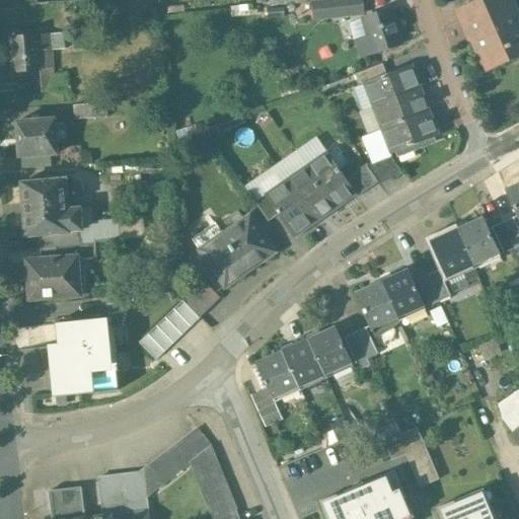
[(362,0),(343,0),(313,3),(315,20),(364,14),(362,0)]
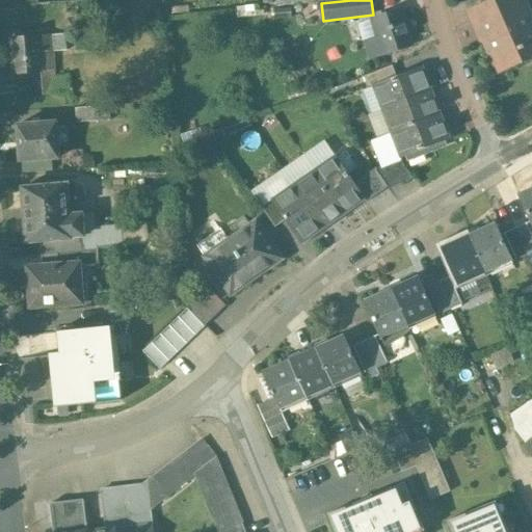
[(531,49),(531,29),(520,0),(496,0),(473,9),(501,75),(524,65),(520,54),(531,49)]
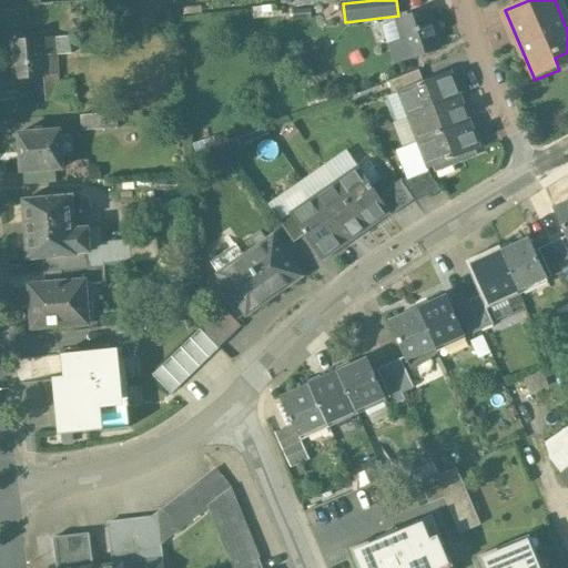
[(428,11),(397,21),(404,41),(391,44),(396,63),(440,49),(428,11)]
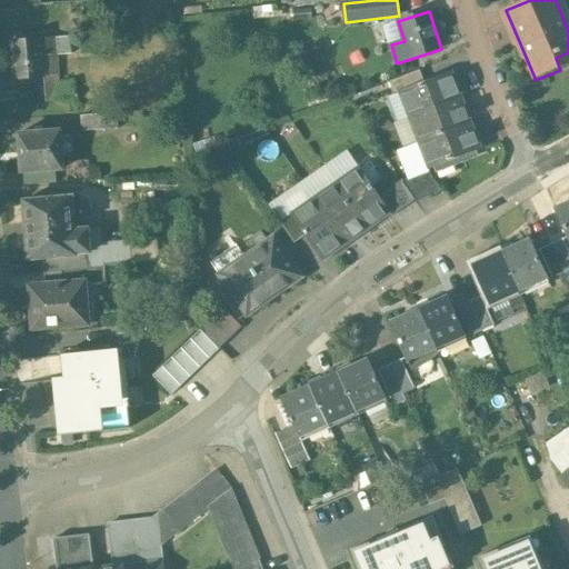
[(71,38),(12,42),(15,80),(46,78),(43,57),(72,55),(71,38)]
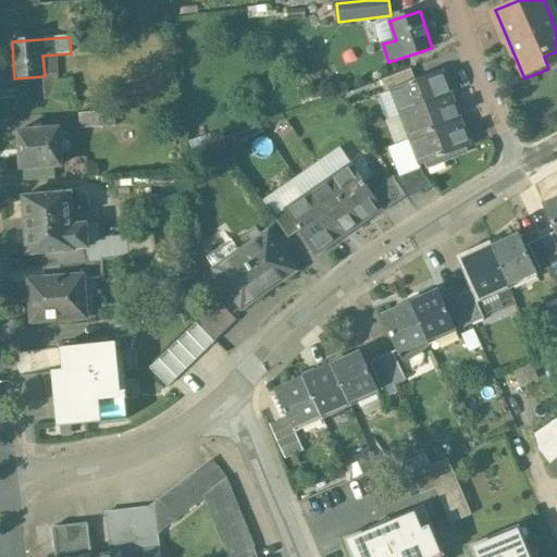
[(411,70),(382,81),(387,94),(393,91),(393,90),(416,81),(411,70)]
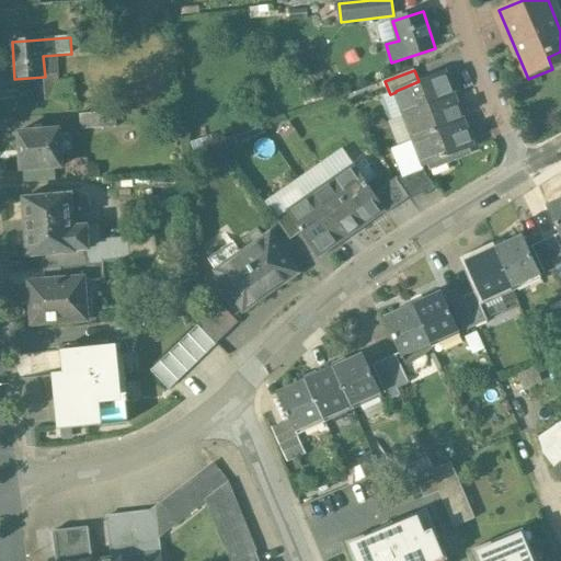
[(419,81),(396,91),(396,92),(405,117),(455,99),(454,96),(451,98),(447,88),(450,87),(445,72),(419,81)]
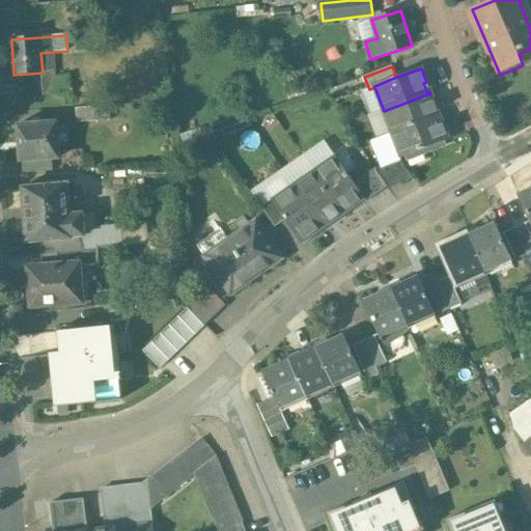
[(70,77),(43,79),(44,96),(71,94),(70,77)]
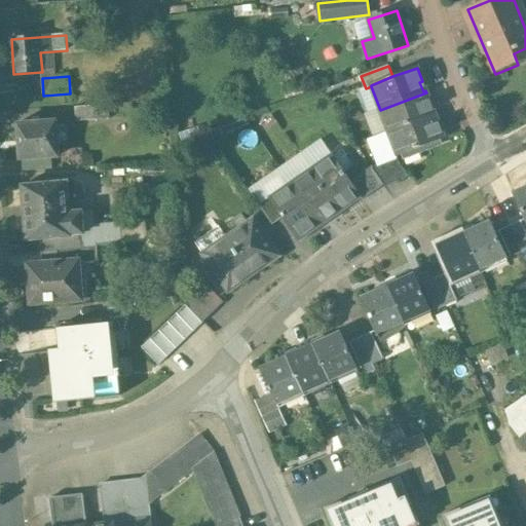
[(426,92),(380,110),(389,134),(436,116),(430,105),(429,106),(425,95),(426,95),(426,92)]
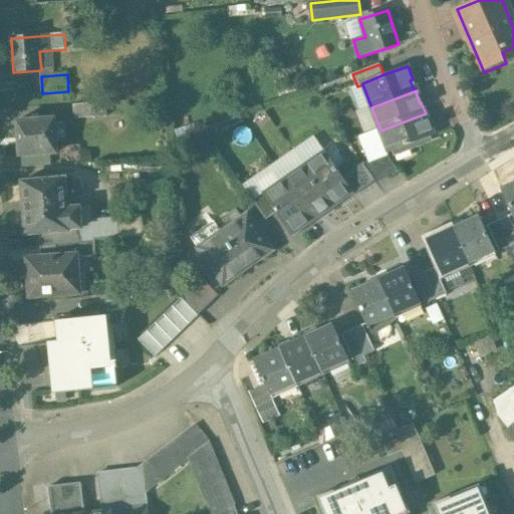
[(106,103),(74,105),(74,119),(107,116),(106,103)]
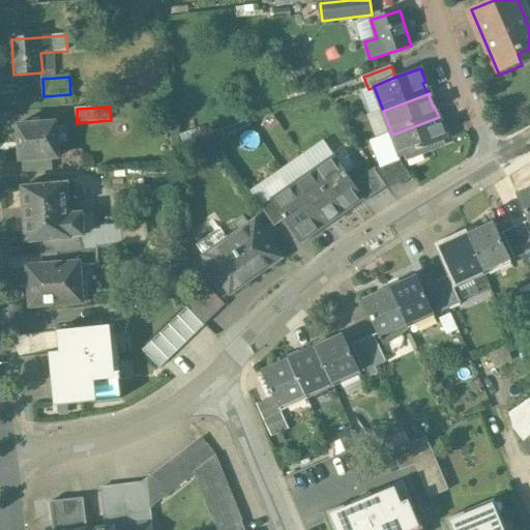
[(439,117),(392,135),(401,159),(447,141),(443,129),(442,129),(438,119),(439,119),(439,117)]
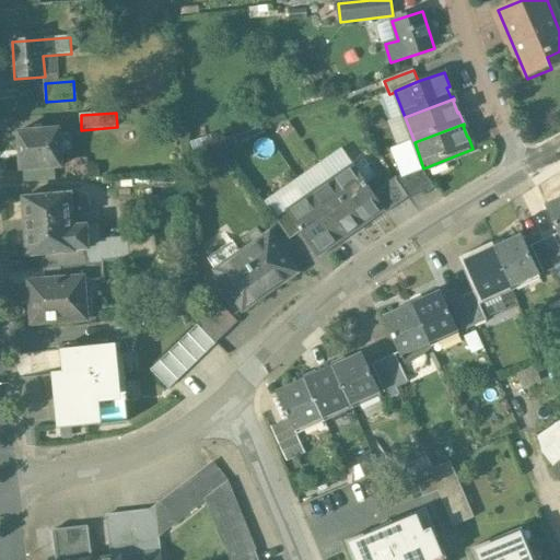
[(43,130),(33,131),(33,132),(18,133),(21,172),(23,171),(54,168),(61,167),(58,130),(43,131),(43,130)]
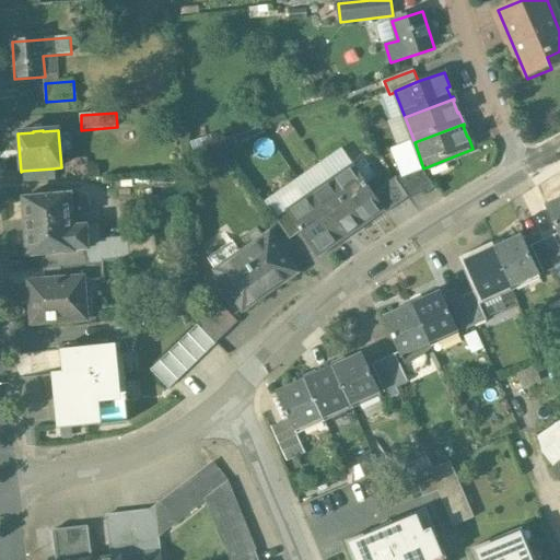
[(372,195),(353,167),(330,183),(361,226),(383,211),(372,195)]
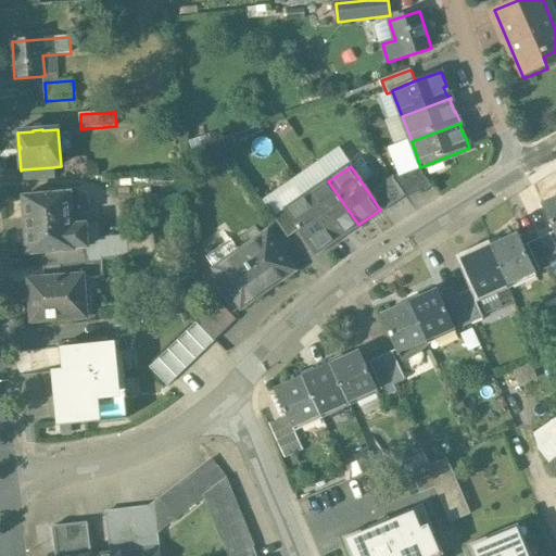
[(53,167),(23,169),(24,181),(54,179),(53,167)]
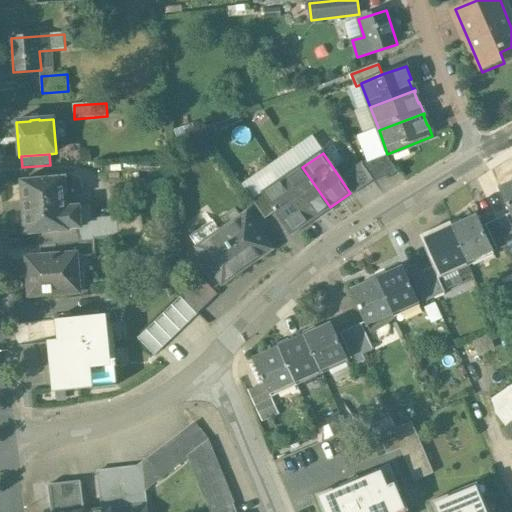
[(398,173),(387,157),(376,164),(385,177),(387,180),(398,173)]
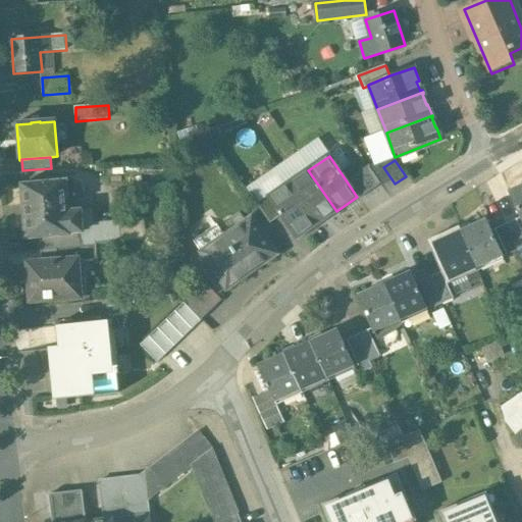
[(383,167),(380,162),(370,168),(381,185),(382,187),(393,180),(383,167)]
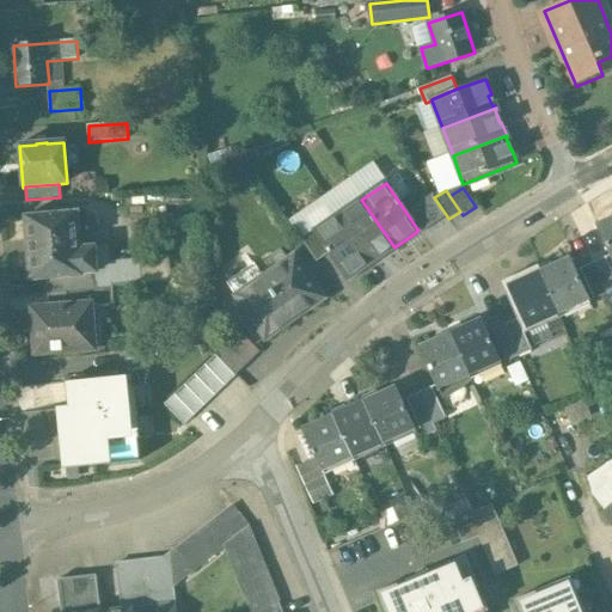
[(432,195),(418,204),(434,226),(447,216),(434,197),(432,195)]
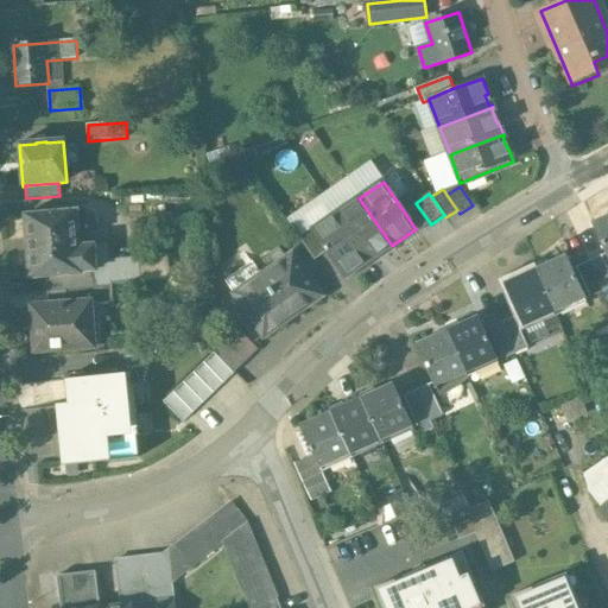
[(359,198),(336,215),(368,261),(392,246),(359,198)]
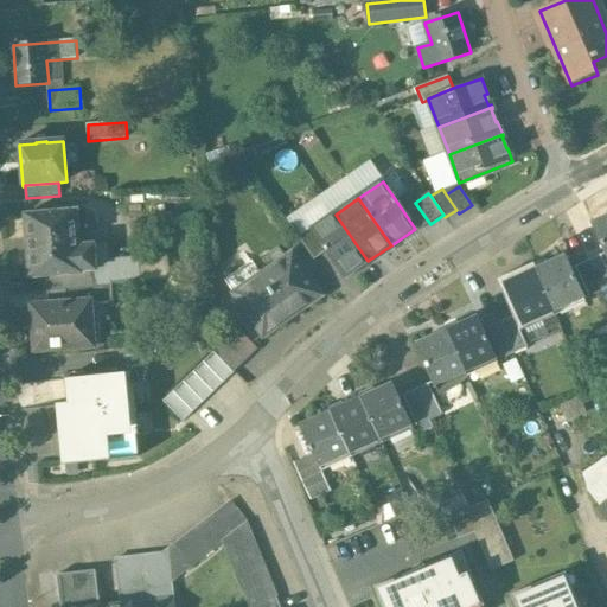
[(430,224),(415,203),(403,211),(415,229),(417,234),(430,224)]
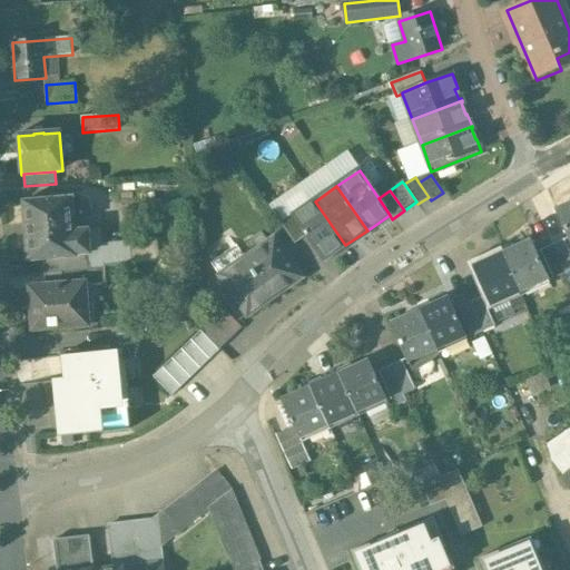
[(72,197),(23,202),(28,261),(77,256),(77,255),(90,254),(89,246),(88,229),(75,231),(72,197)]
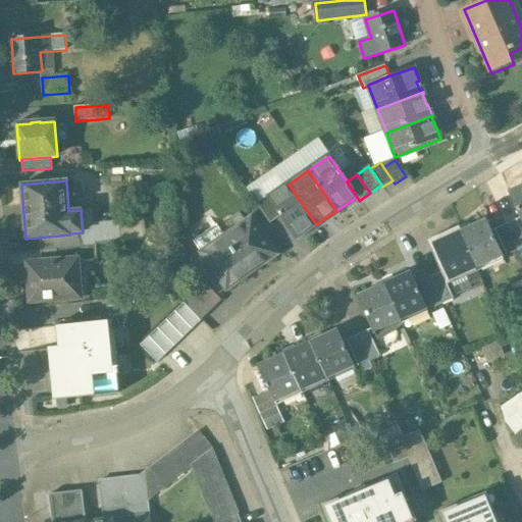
[(316,224),(289,185),(267,199),(280,217),(295,240),(316,224)]
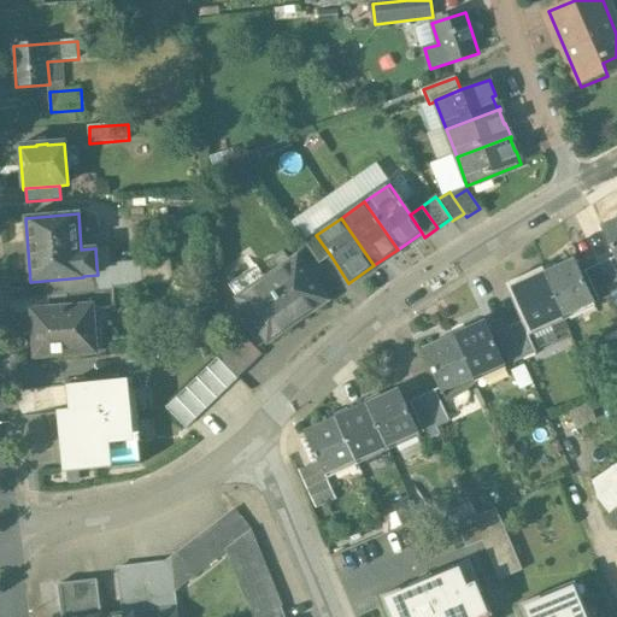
[(616,221),(601,228),(616,260),(616,221)]
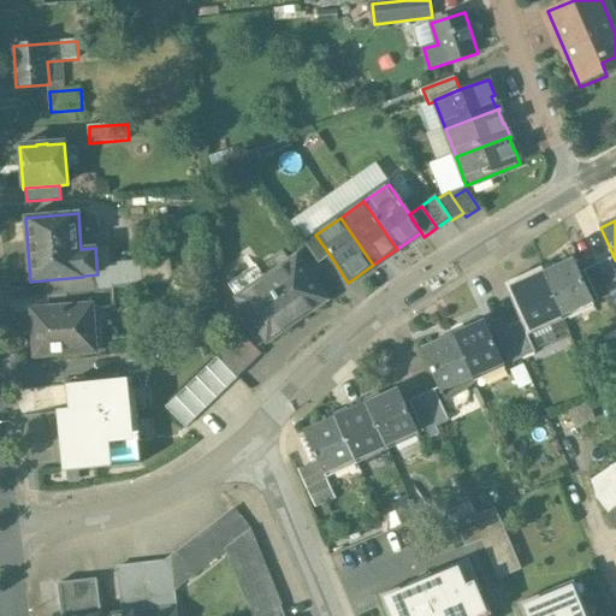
[(315,235),(314,232),(303,240),(320,265),(331,256),(315,235)]
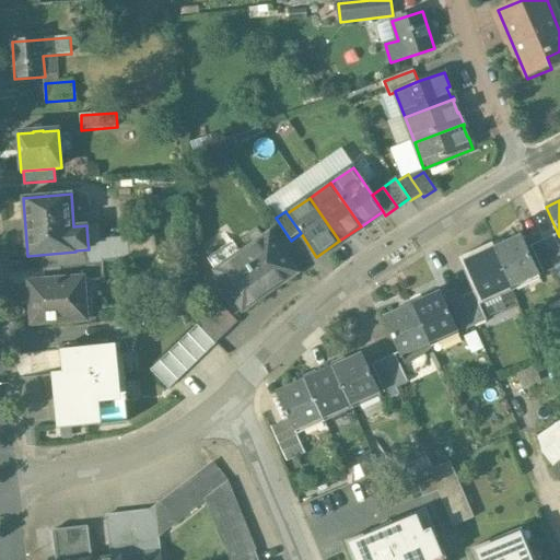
[(270,234),(242,254),(233,241),(207,259),(243,312),(298,275),(270,234)]
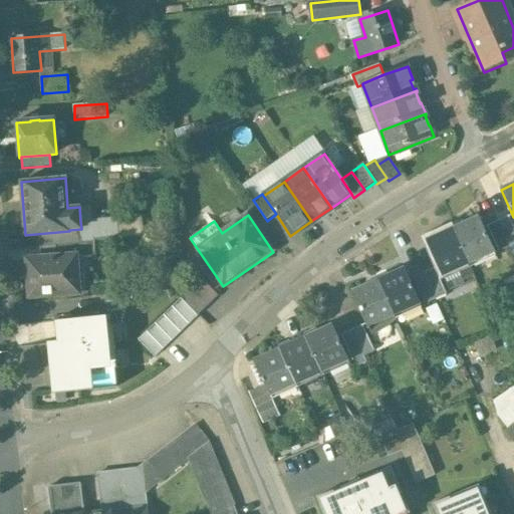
[(513,244),(513,225),(510,216),(499,221),(510,246),(513,244)]
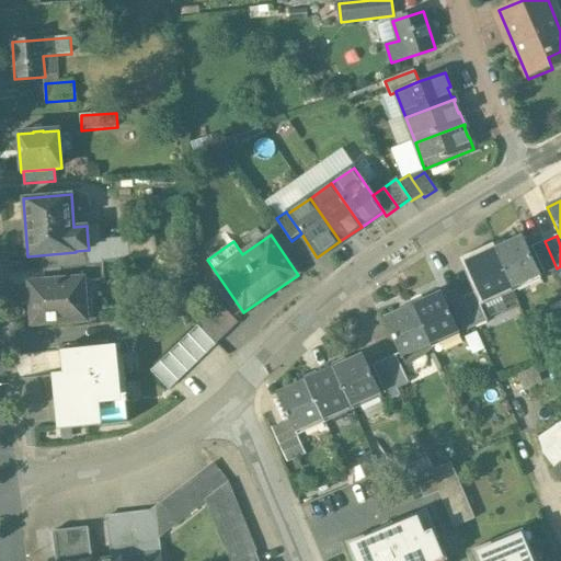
[(524,237),(506,244),(507,244),(495,250),(512,286),(540,273),(524,237)]
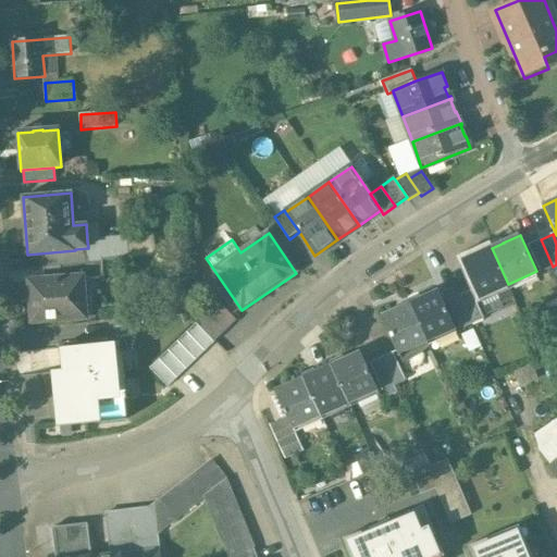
[(127,237),(87,240),(88,248),(89,262),(102,260),(130,258),(127,237)]
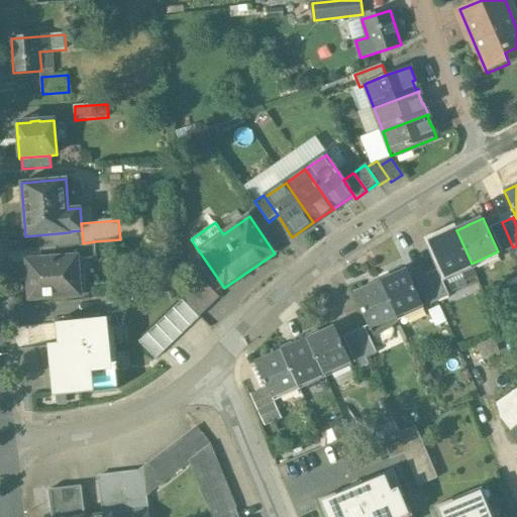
[(513,247),(502,222),(492,227),(503,252),(513,247)]
